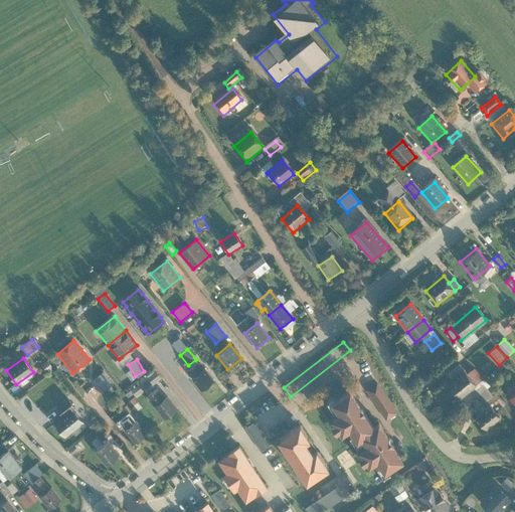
[(212,381),(198,363),(187,373),(201,390),(212,381)]
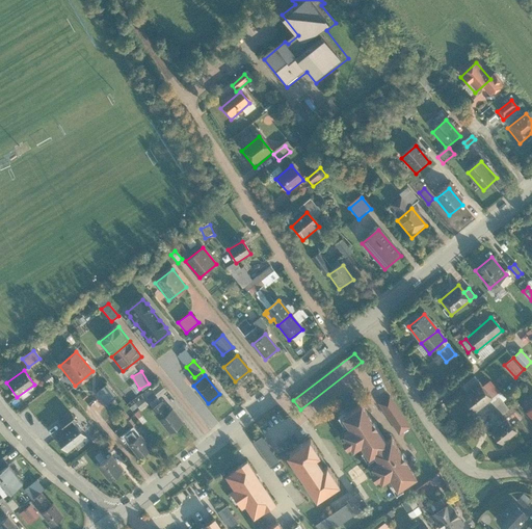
[(490,397),(477,381),(461,395),(475,411),(490,397)]
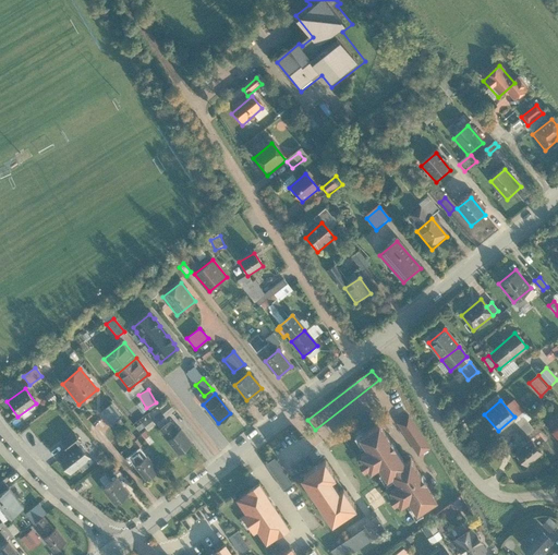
[(159,409),(166,418),(176,410),(169,401),(159,409)]
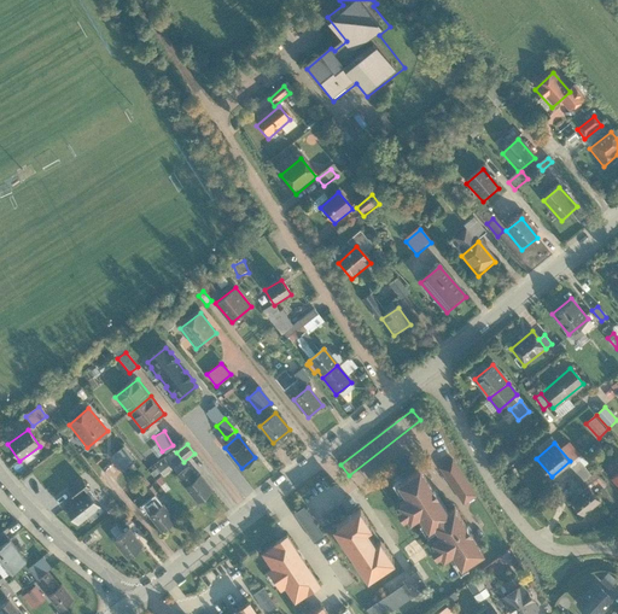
[(123,472),(135,462),(123,446),(110,457),(123,472)]
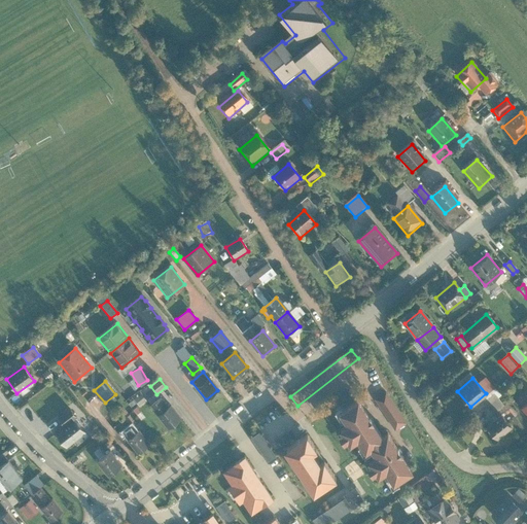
[(407,423),(387,393),(376,400),(395,430),(407,423)]
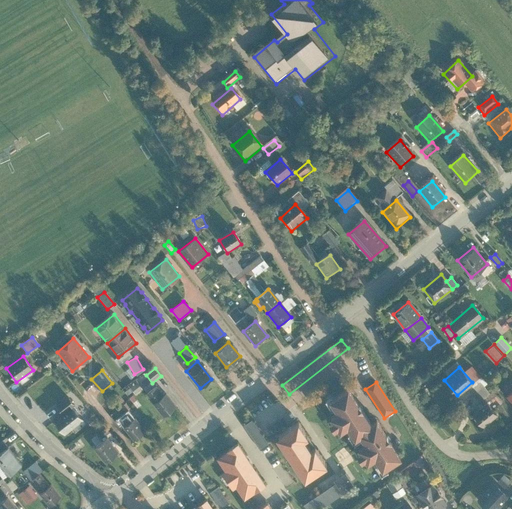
[(489,394),(479,382),(469,391),(479,402),(489,394)]
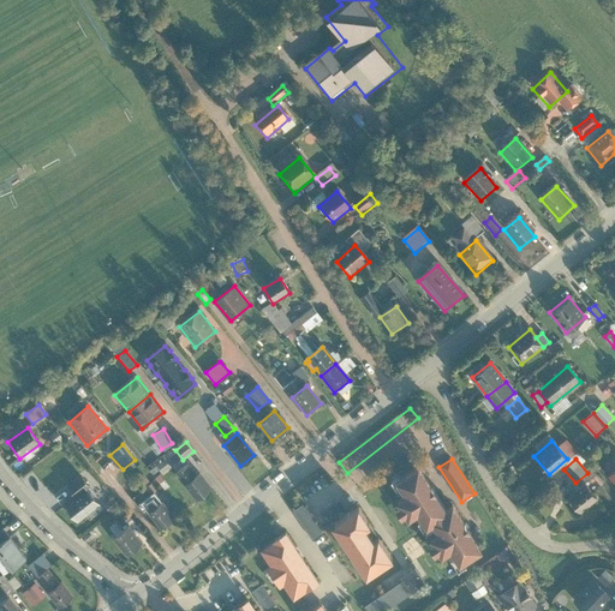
[(436,525),(459,509),(454,503),(449,505),(421,463),(402,477),(401,473),(393,479),(400,490),(404,487),(407,493),(400,499),(404,504),(399,507),(405,515),(408,511),(412,516),(419,510),(423,516),(421,519),(429,531),(436,525)]
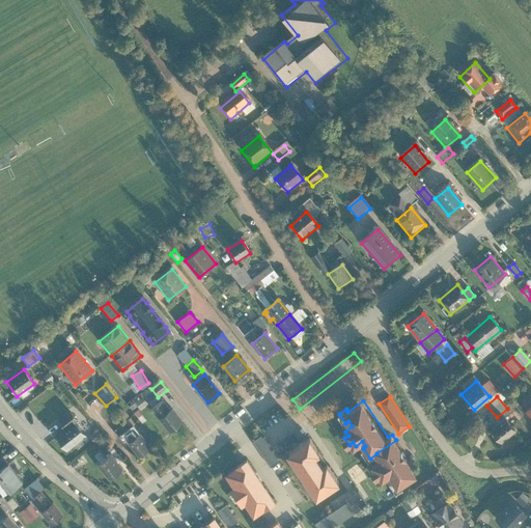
[(182,423),(162,403),(151,412),(170,434),(182,423)]
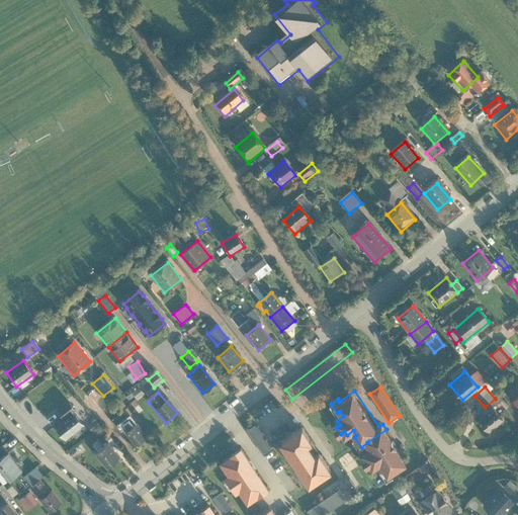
[(488,431),(501,420),(492,408),(478,419),(488,431)]
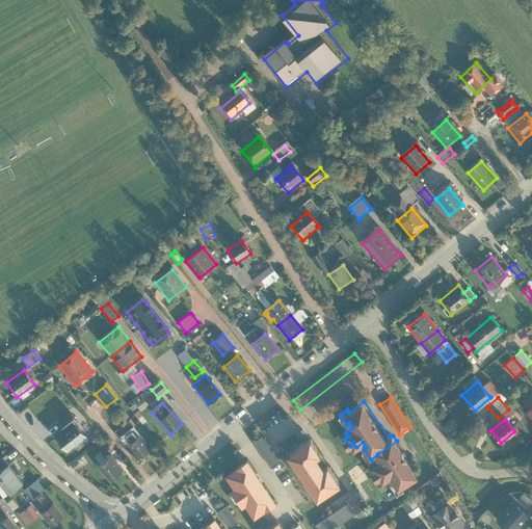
[(86,437),(75,423),(56,439),(68,452),(86,437)]
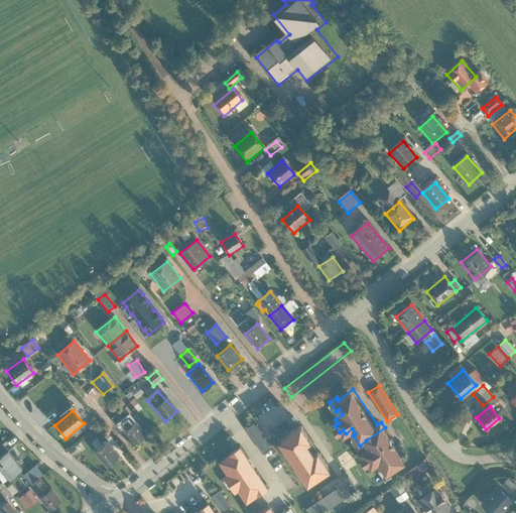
[(146,434),(129,413),(118,422),(135,443),(146,434)]
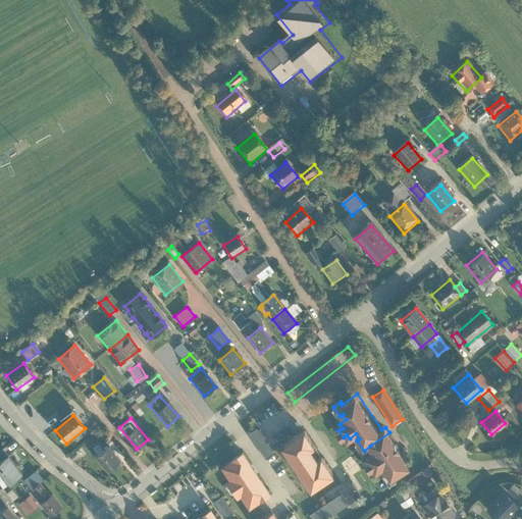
[(249,435),(266,461),(274,455),(258,429),(249,435)]
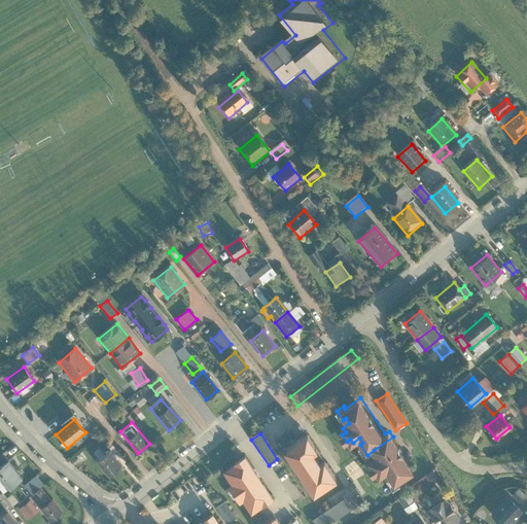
[(287,449),(316,492),(336,480),(307,437),(287,449)]
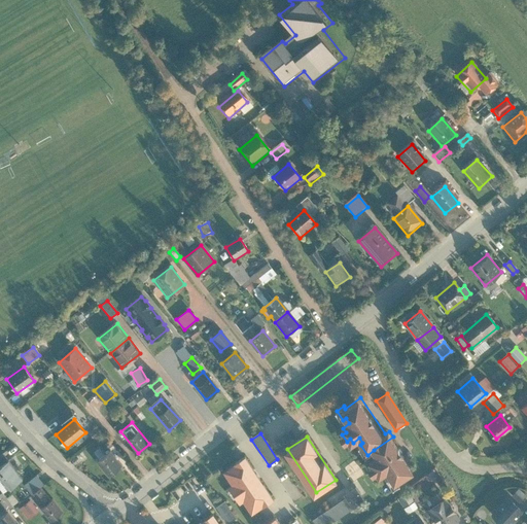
[(416,470),(393,437),(374,450),(378,456),(372,460),(374,463),(371,466),(376,474),(379,470),(383,476),(388,472),(391,476),(388,478),(395,488),(401,483),(400,481),(416,470)]
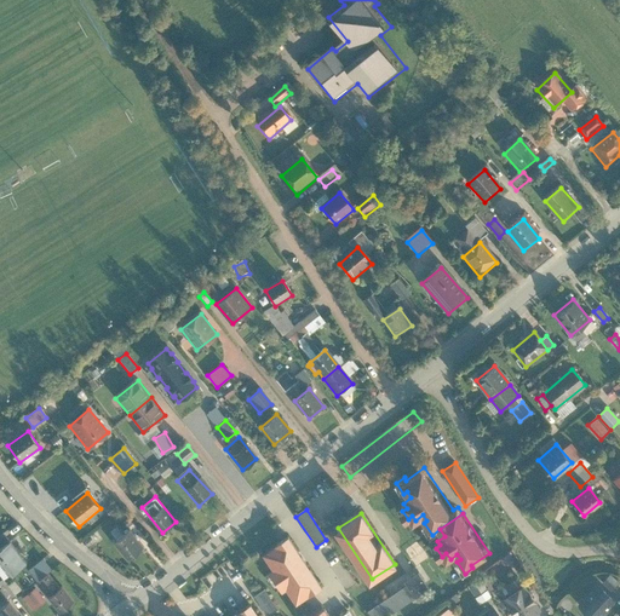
[(143,547),(130,530),(114,543),(127,559),(143,547)]
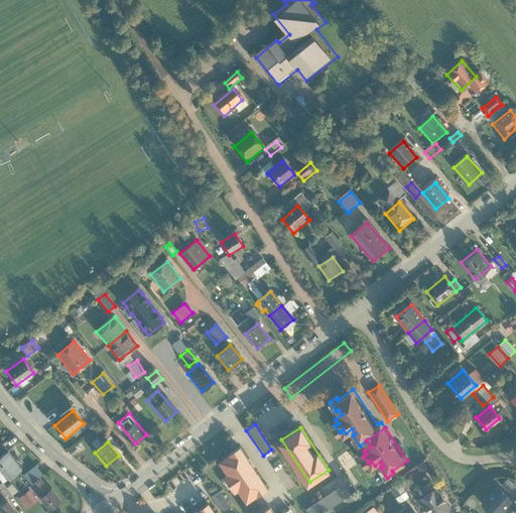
[(220,462),(248,503),(267,490),(240,449),(220,462)]
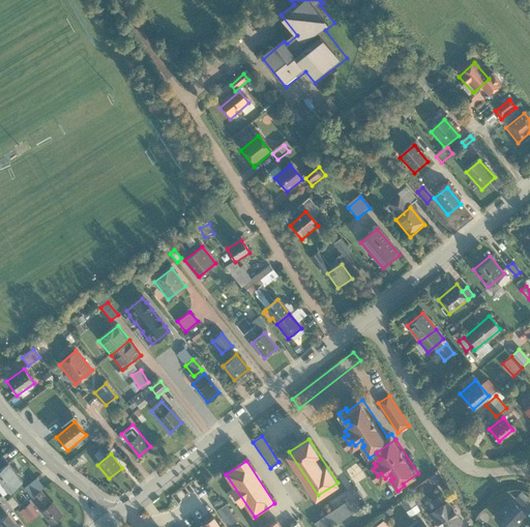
[(24,480),(10,464),(0,471),(0,481),(8,493),(24,480)]
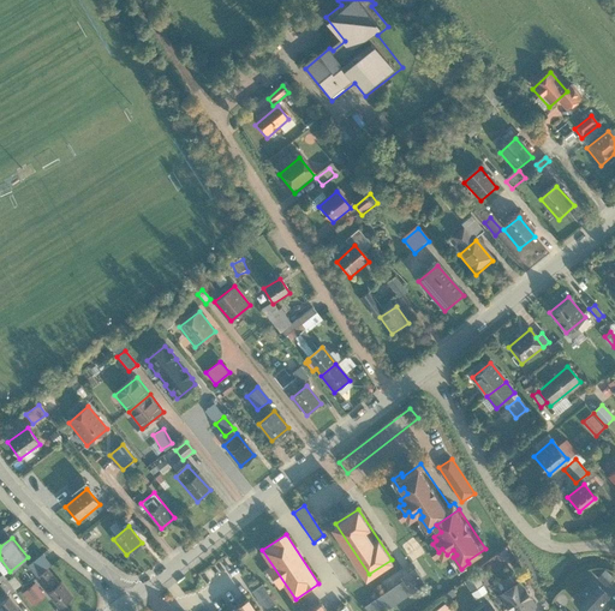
[(402,581),(363,604),(366,610),(382,610),(425,586),(415,565),(399,575),(402,581)]
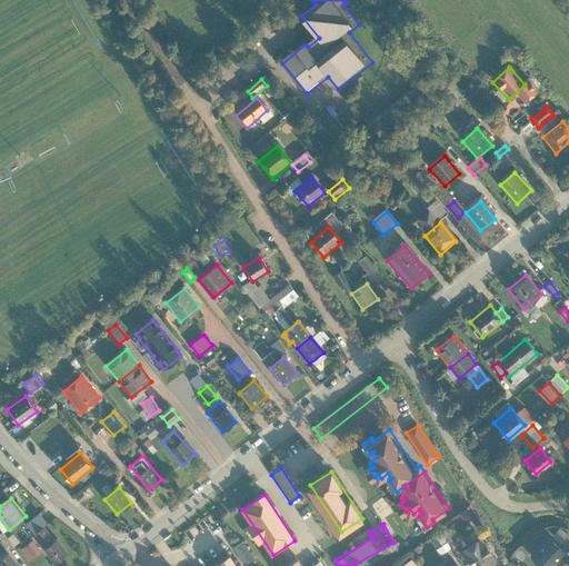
[(67,556),(46,528),(35,537),(56,564),(67,556)]
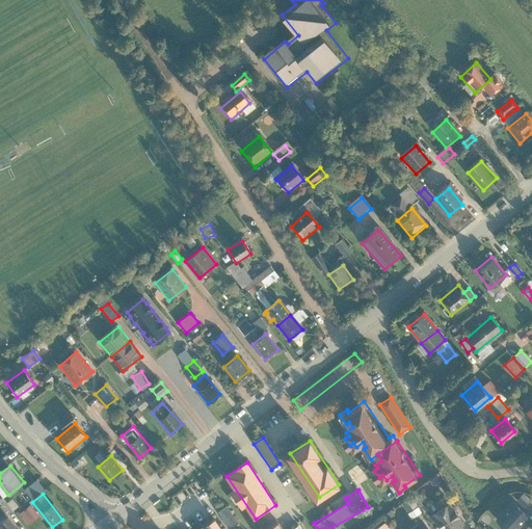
[(407,513),(419,507),(413,497),(401,503),(407,513)]
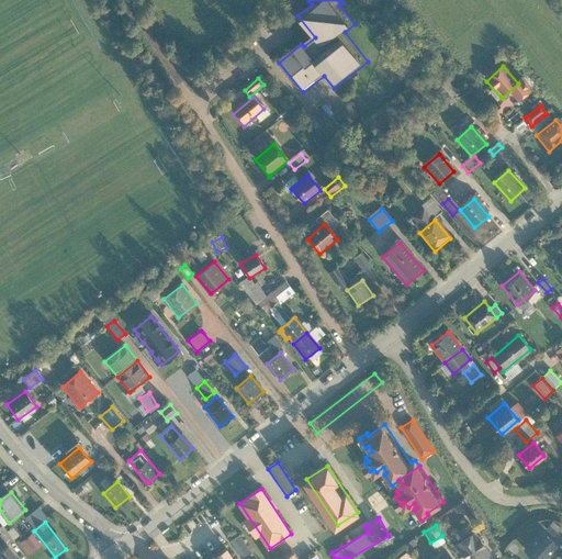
[(14,540),(4,527),(0,529),(0,535),(8,546),(14,540)]
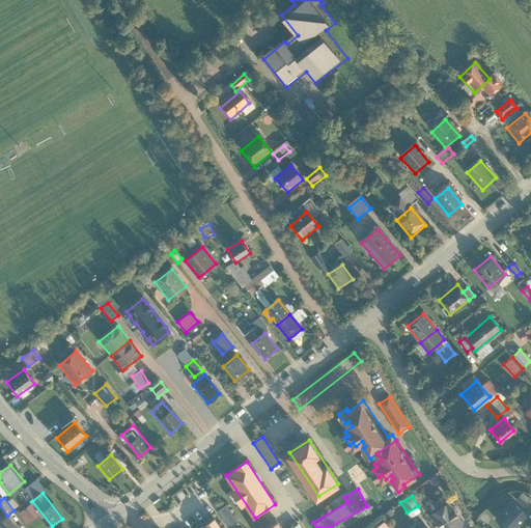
[(512,502),(496,520),(504,527),(515,527),(527,516),(512,502)]
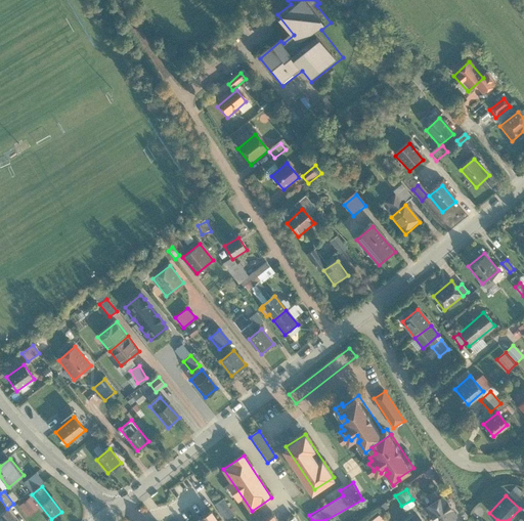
[(31,496),(19,505),(28,517),(39,510),(31,496)]
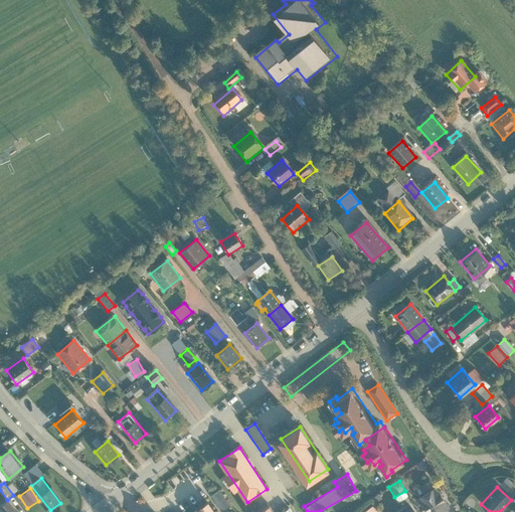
[(419,498),(418,499),(426,511),(443,511),(448,508),(444,502),(445,501),(440,494),(439,495),(435,488),(434,489),(419,498)]
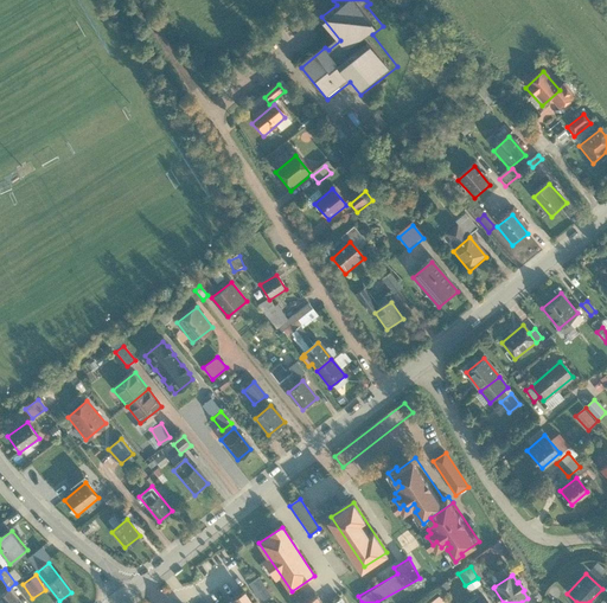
[(263,602),(272,597),(260,576),(249,582),(260,602),(263,602)]
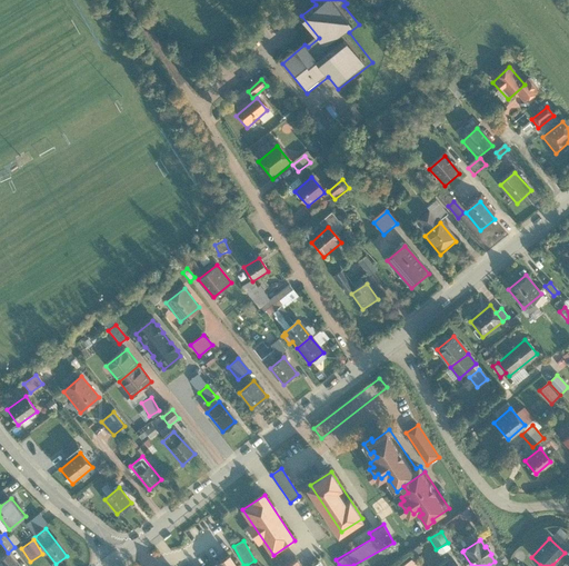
[(240,565),(235,556),(235,557),(232,554),(220,562),(222,565),(240,565)]
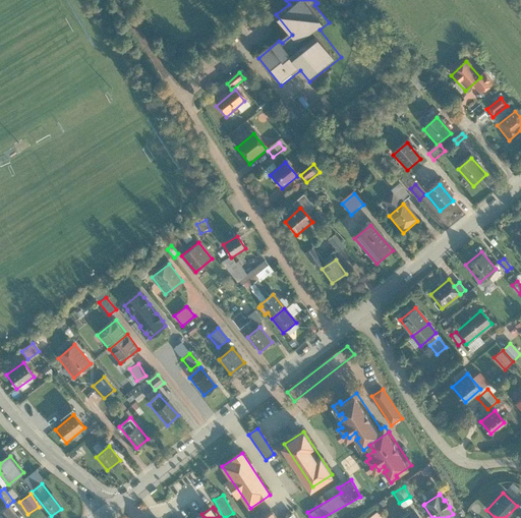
[(16,517),(9,508),(2,514),(4,517),(16,517)]
